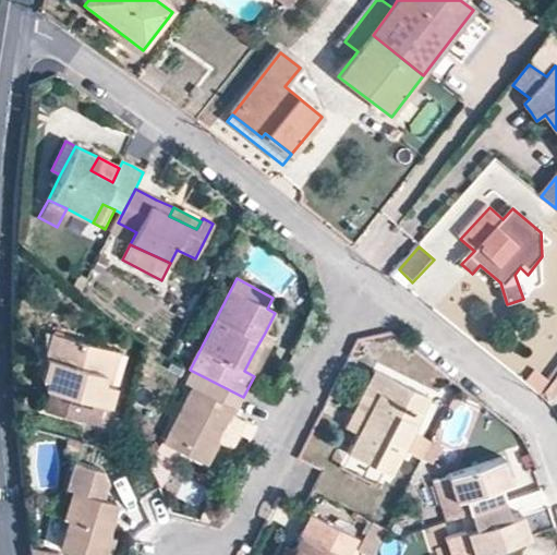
[(100,383),(110,351),(44,332),(47,351),(46,357),(49,358),(43,379),(48,381),(46,389),(49,390),(45,410),(104,427),(109,407),(103,406),(109,385),(100,383)]
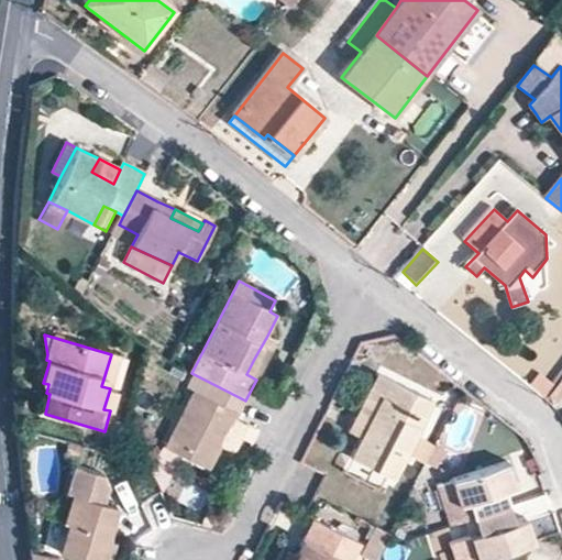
[(276,341),(267,336),(254,359),(264,364),(276,341)]
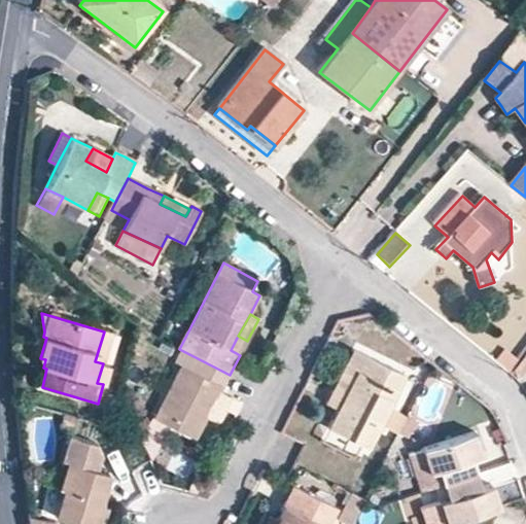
[(111,334),(104,332),(95,361),(103,363),(111,334)]
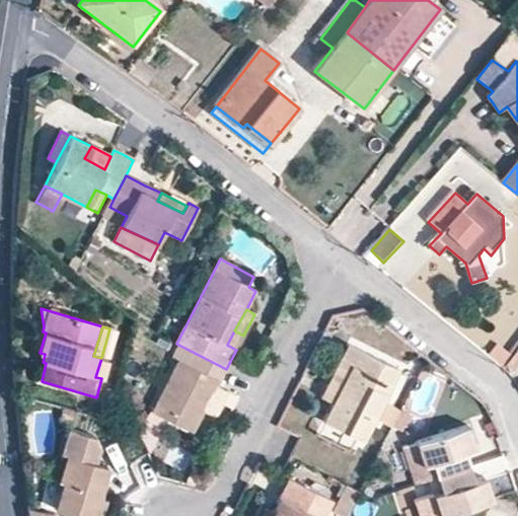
[(216,386),(226,369),(180,346),(173,359),(178,362),(153,412),(192,432),(203,411),(216,386)]
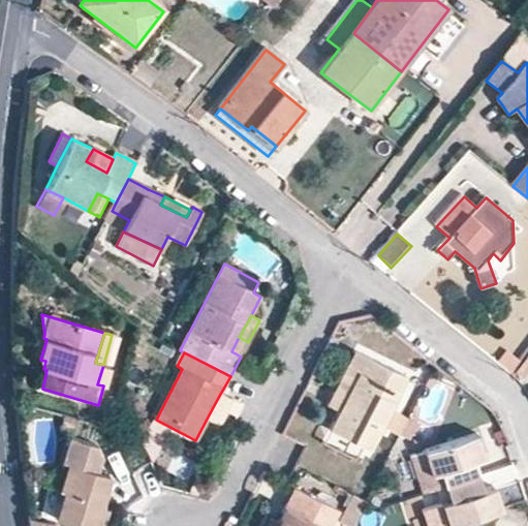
[(406,376),(356,352),(329,405),(340,411),(331,429),(369,450),(406,376)]
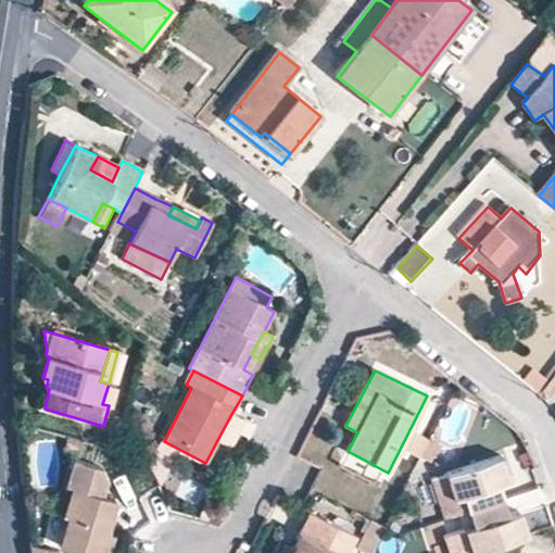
[(551,398),(554,392),(554,379),(544,392),(551,398)]
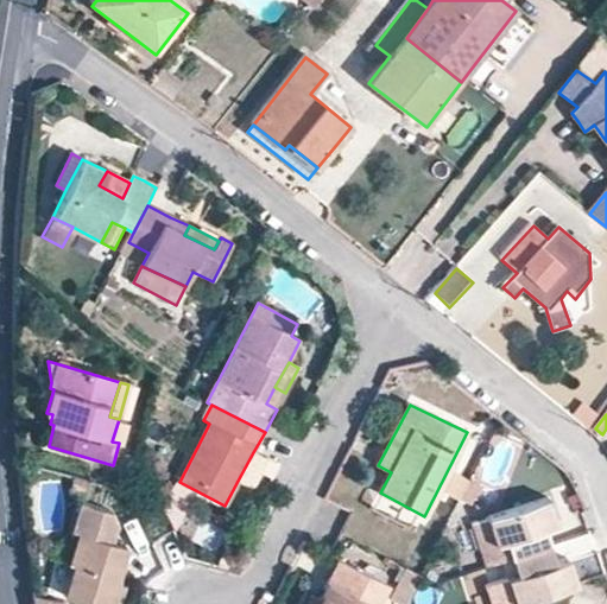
[(112,442),(119,443),(125,421),(119,419),(112,442)]
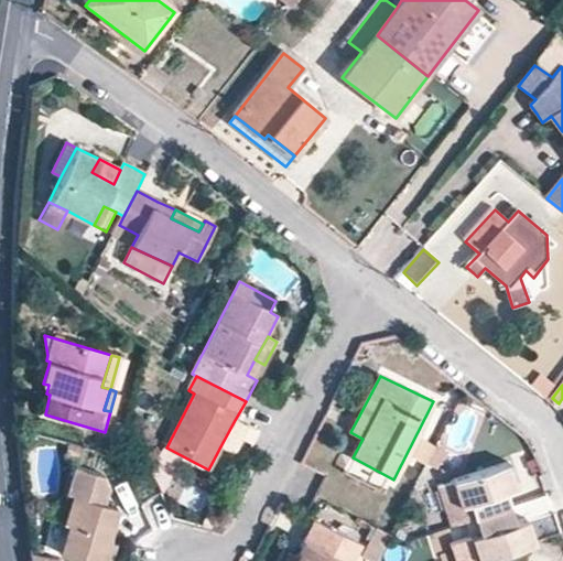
[(249,428),(235,420),(220,446),(235,455),(249,428)]
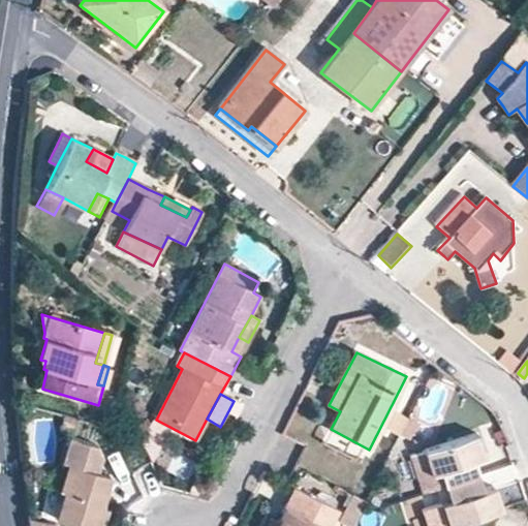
[(401,436),(409,420),(396,413),(389,429),(401,436)]
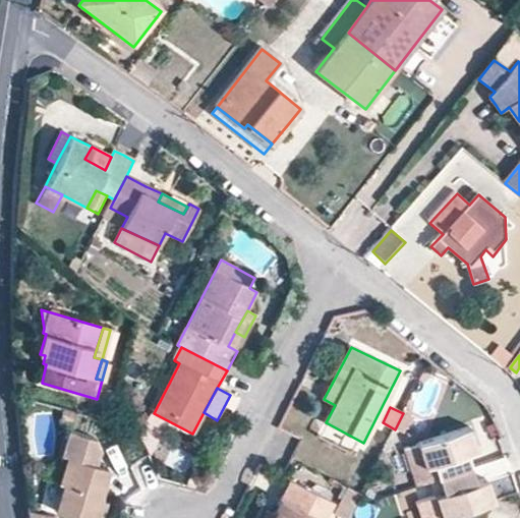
[(411,418),(403,413),(395,429),(403,435),(411,418)]
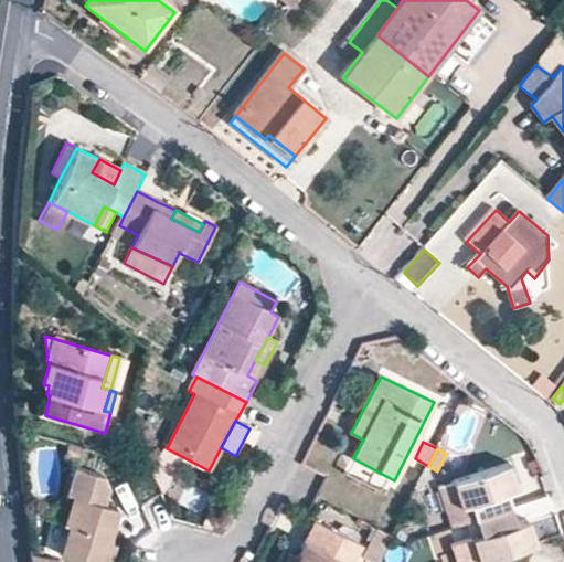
[(467,519),(468,522),(512,508),(509,499),(507,492),(519,488),(510,465),(455,483),(440,487),(446,504),(460,499),(467,519)]
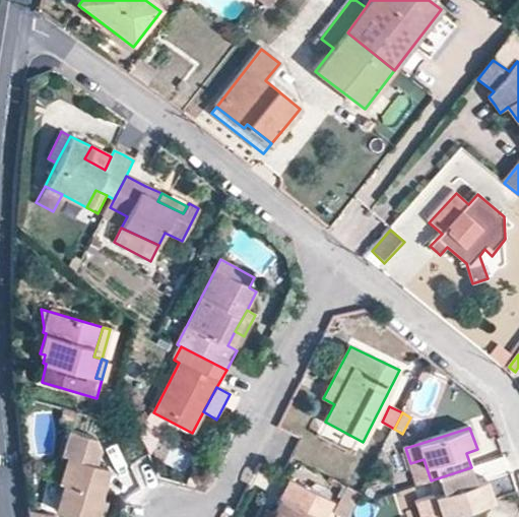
[(93,516),(100,498),(109,468),(96,465),(101,449),(96,440),(69,432),(62,455),(67,457),(59,482),(64,485),(56,512),(71,516),(93,516)]
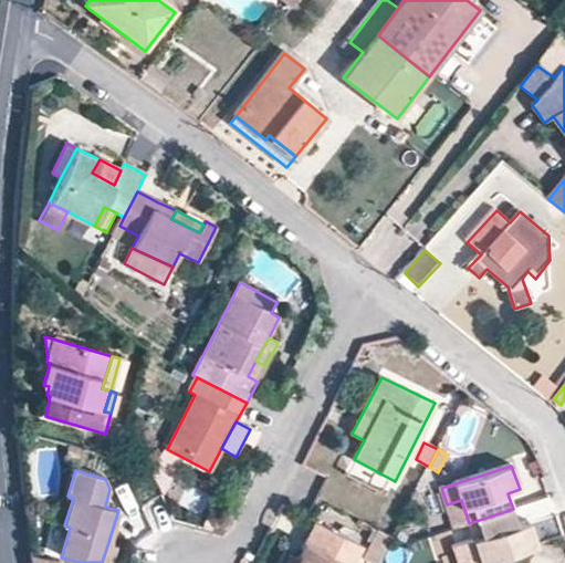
[(454,523),(468,520),(461,500),(447,504),(454,523)]
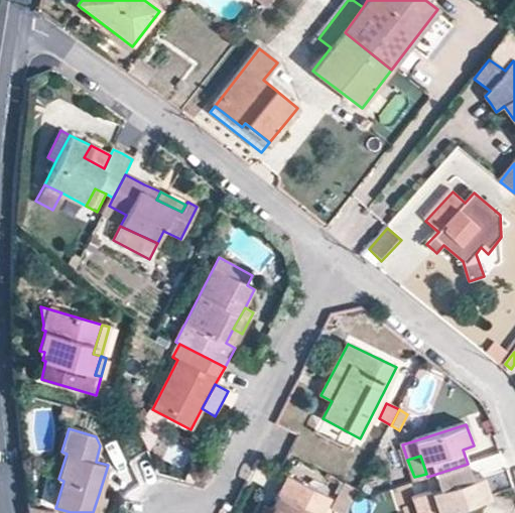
[(427,477),(438,512),(445,512),(491,497),(483,476),(473,479),(470,472),(468,464),(427,477)]
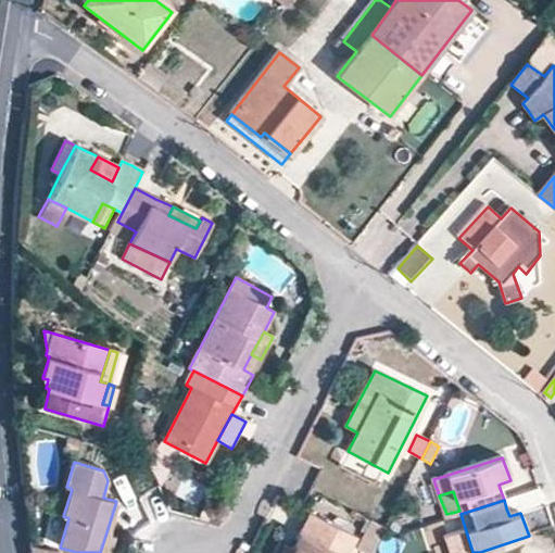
[(349,552),(356,538),(311,514),(293,548),(290,552),(349,552)]
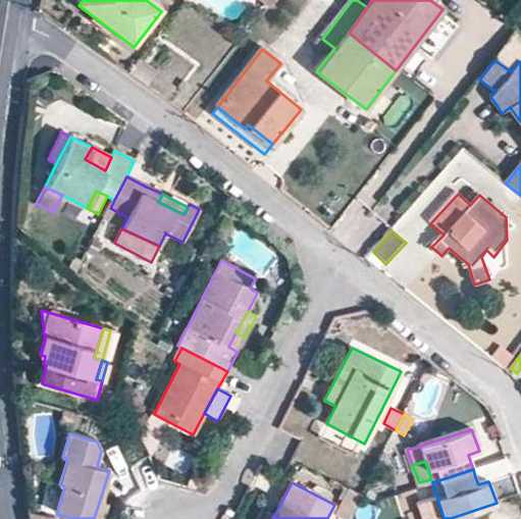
[(363,495),(351,488),(342,506),(354,512),(363,495)]
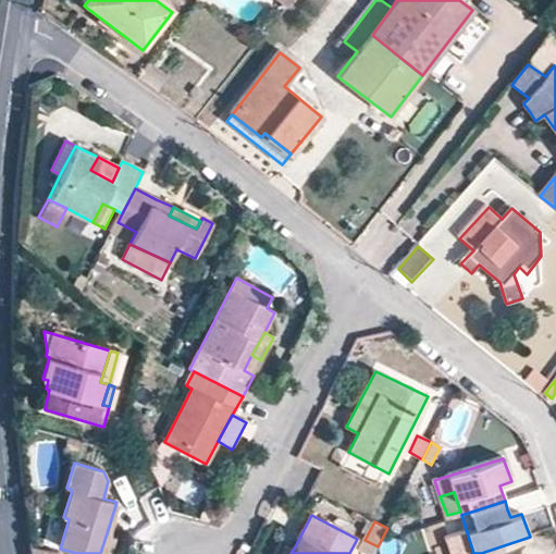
[(107,553),(113,534),(107,533),(100,553),(107,553)]
